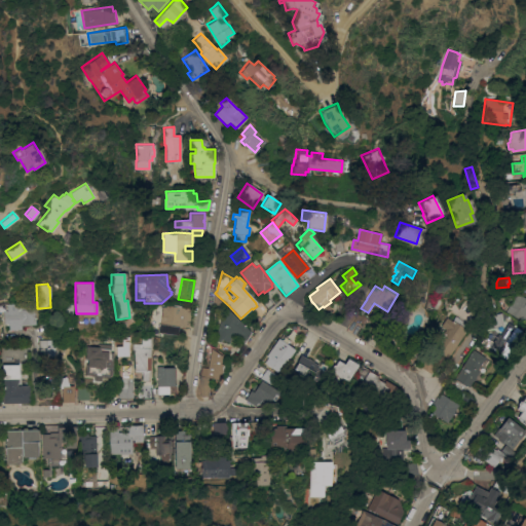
[(514,297),(521,296),(525,299),(525,318),(525,322),(517,317),(517,318),(513,316),(505,311),(511,302),(514,297)]
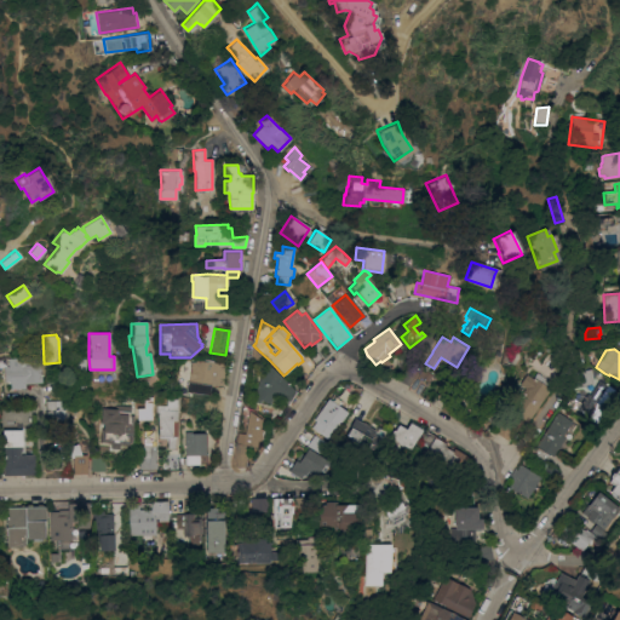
[(10,385),(10,382),(5,383),(4,368),(6,367),(6,359),(23,357),(23,366),(40,365),(41,383),(10,385)]
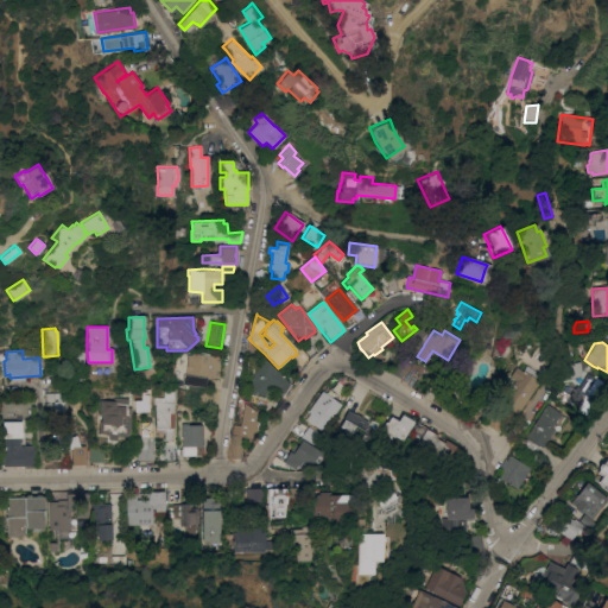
[(221,358),(219,379),(207,377),(206,387),(182,385),(183,374),(185,374),(188,355),(190,355),(191,353),(197,353),(197,354),(201,355),(201,353),(209,354),(209,355),(220,358),(221,358)]
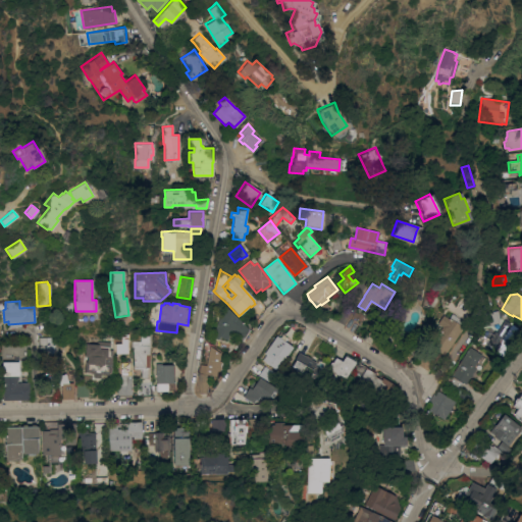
[(249,330),(243,341),(237,333),(230,345),(211,337),(224,306),(249,330)]
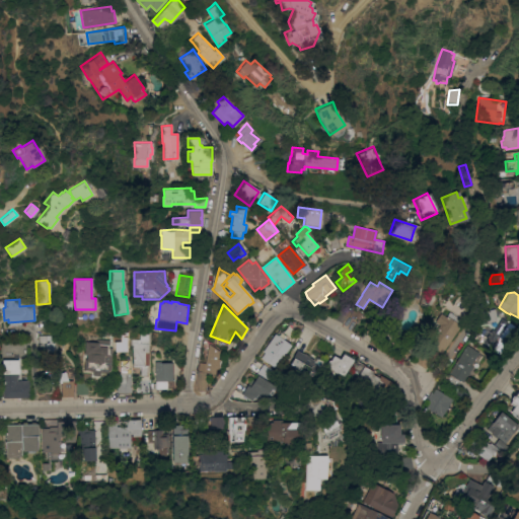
[(360,310),(359,312),(361,313),(357,319),(349,314),(354,306),(355,307),(360,310)]
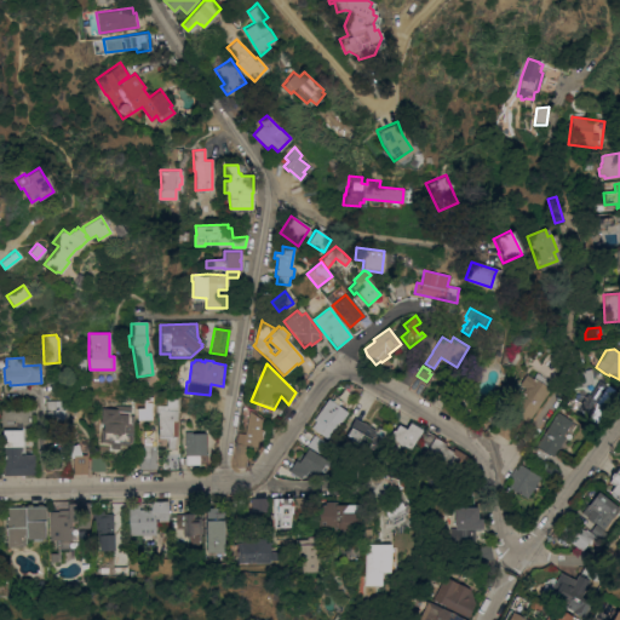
[(573,372),(590,369),(592,384),(575,386),(574,380),(573,372)]
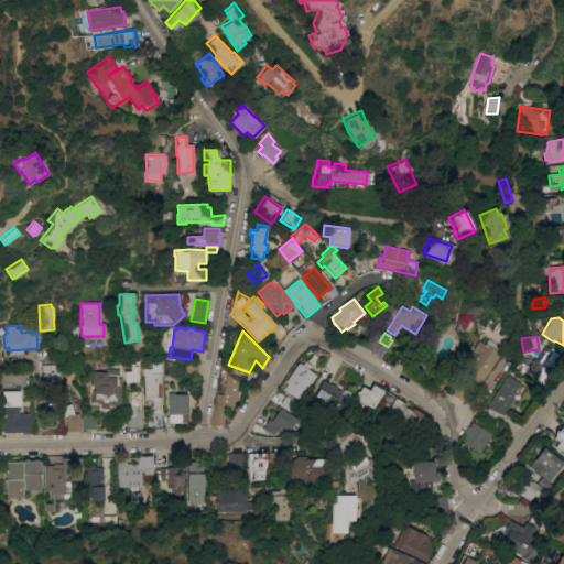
[(479,384),(462,372),(485,337),(499,347),(497,351),(500,354),(479,384)]
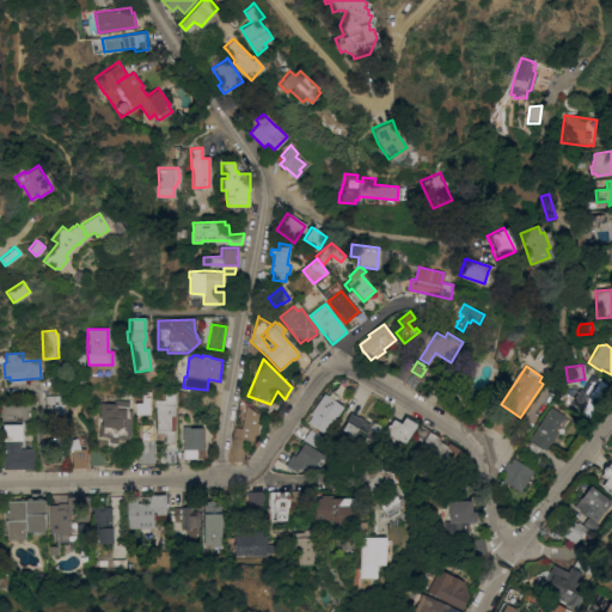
[(579,387),(581,390),(591,375),(607,387),(587,418),(557,399),(562,391),(573,397),(579,387)]
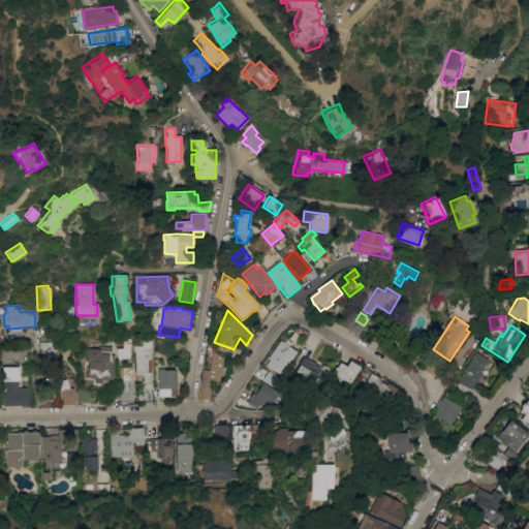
[(134,352),(132,352),(132,346),(134,346),(142,346),(142,340),(151,340),(151,350),(149,350),(149,352),(151,352),(151,353),(152,353),(152,356),(150,356),(150,360),(151,360),(151,372),(149,372),(149,380),(153,380),(153,401),(136,401),(136,374),(135,374),(134,352)]
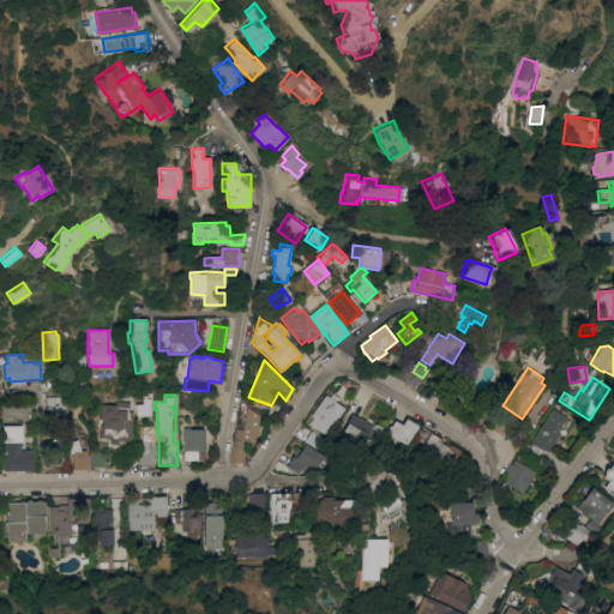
[(344,409),(325,435),(317,429),(320,423),(318,422),(314,428),(308,423),(312,417),(311,416),(324,396),(325,396),(344,409)]
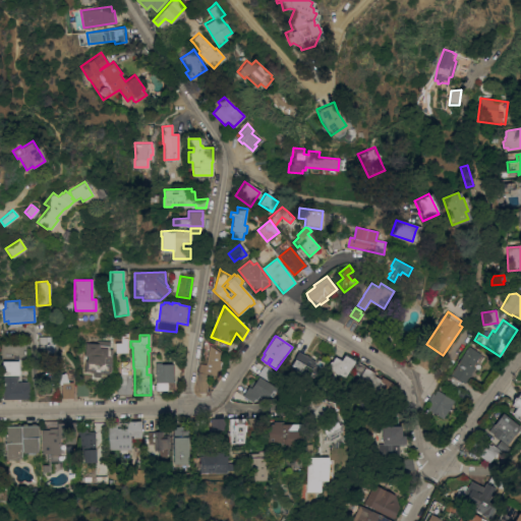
[(52,345),(54,345),(54,353),(39,354),(39,338),(52,337),(52,341),(52,345)]
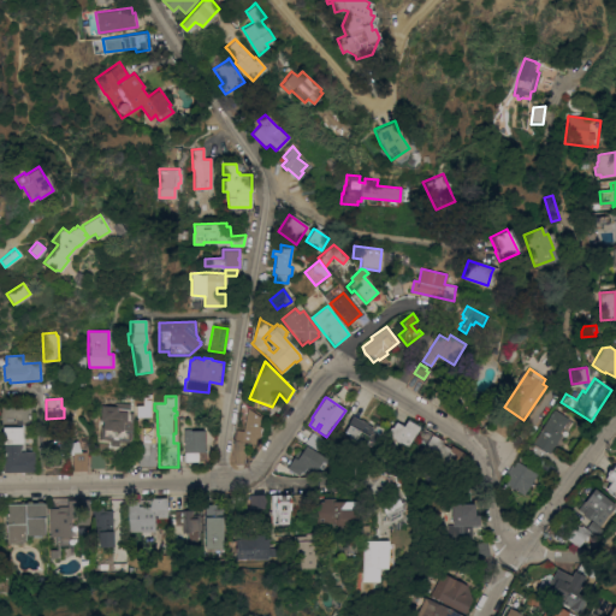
[(105,438),(106,421),(100,421),(101,407),(114,408),(116,403),(117,404),(117,402),(123,403),(123,401),(129,401),(132,406),(130,439),(120,438),(120,439),(105,438)]
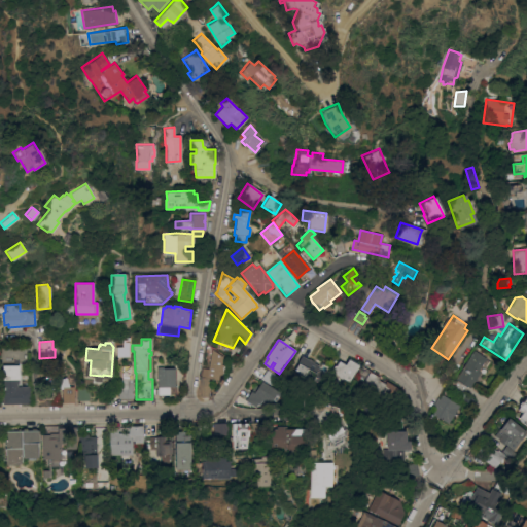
[(208,370),(211,349),(222,357),(221,364),(223,365),(221,375),(219,375),(218,381),(208,379),(210,396),(201,397),(200,385),(200,377),(202,367),(207,369),(208,370)]
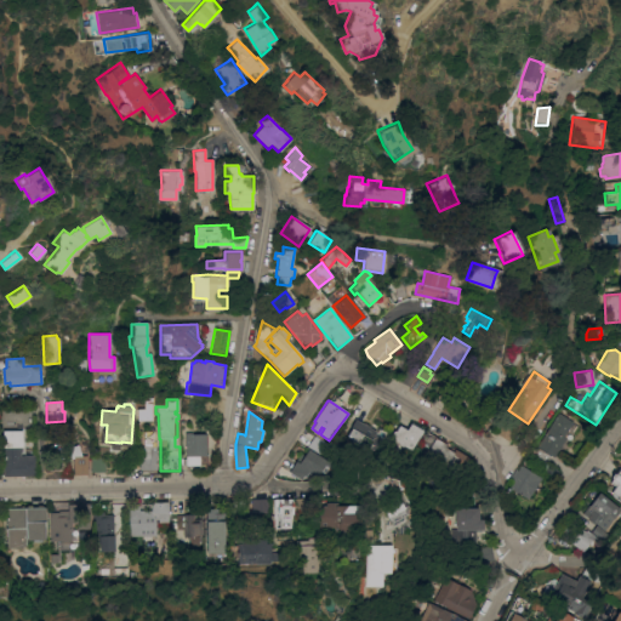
[(558,473),(551,483),(542,477),(527,500),(507,486),(511,482),(508,480),(514,469),(517,471),(520,466),(523,467),(529,459),(524,456),(528,451),(533,445),(536,448),(558,412),(573,422),(563,437),(565,439),(553,457),(550,455),(546,462),(559,471),(558,473)]
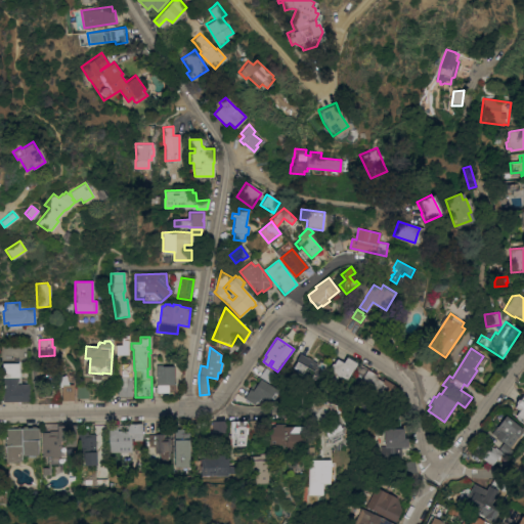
[(428,373),(418,365),(426,354),(436,361),(428,373)]
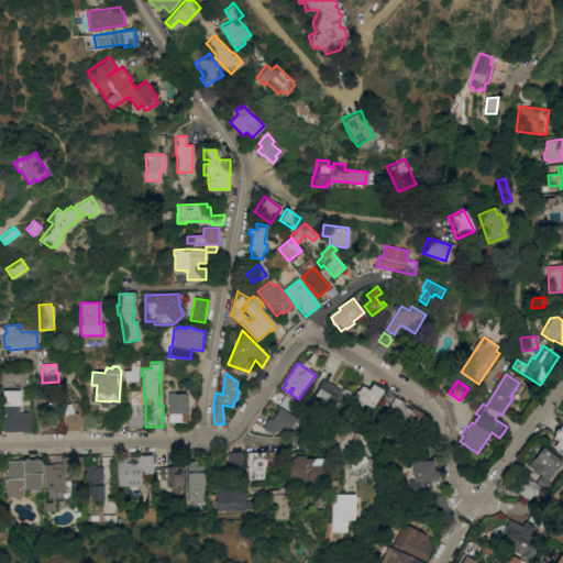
[(372,408),(364,404),(364,405),(361,403),(361,401),(353,397),(356,390),(357,392),(361,386),(367,390),(372,383),(383,389),(372,408)]
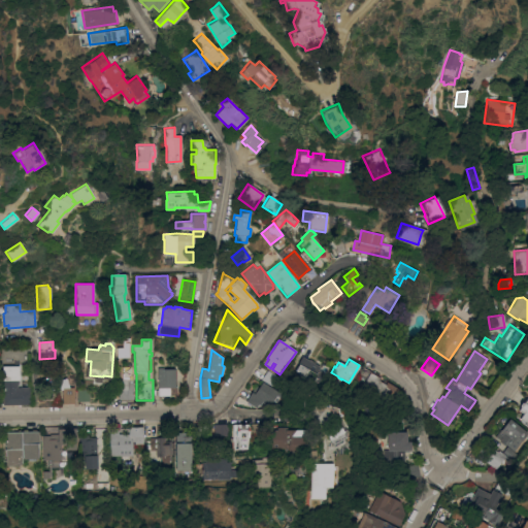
[(316,374),(314,377),(316,378),(311,384),(297,375),(299,372),(295,370),(298,364),(316,374)]
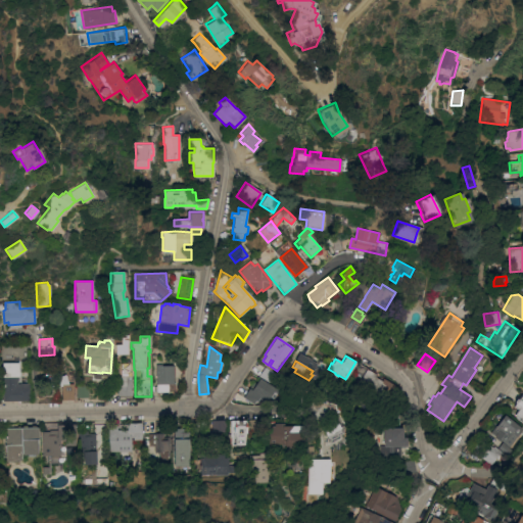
[(359,362),(367,367),(366,369),(376,375),(375,378),(381,381),(382,379),(394,386),(389,394),(382,390),(380,395),(359,383),(362,377),(352,373),(358,364),(359,362)]
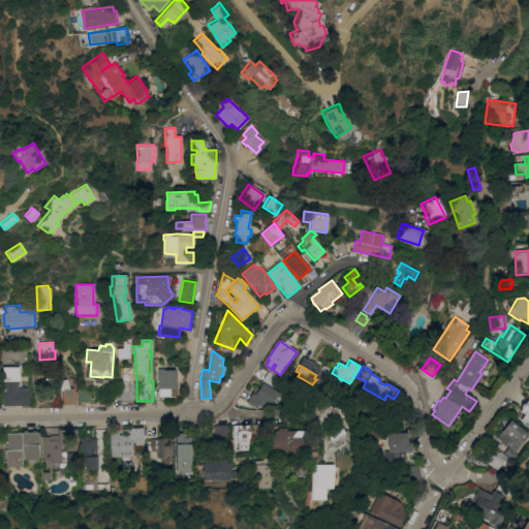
[(121,367),(131,367),(131,380),(133,380),(133,400),(119,401),(118,386),(119,386),(119,381),(122,379),(121,367)]
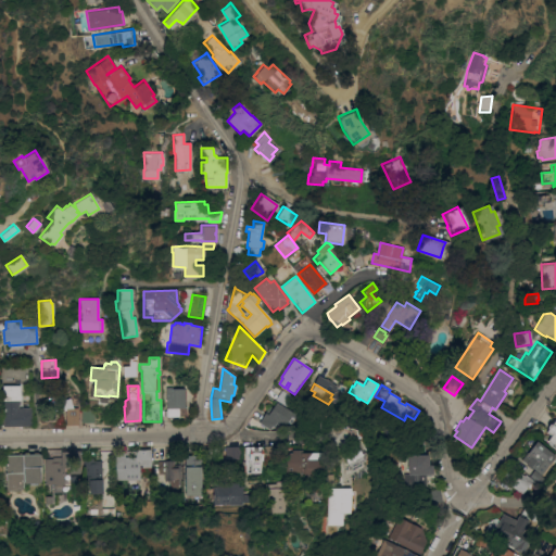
[(30,427),(3,427),(2,387),(19,387),(20,402),(22,402),(22,409),(30,409),(30,426),(30,427)]
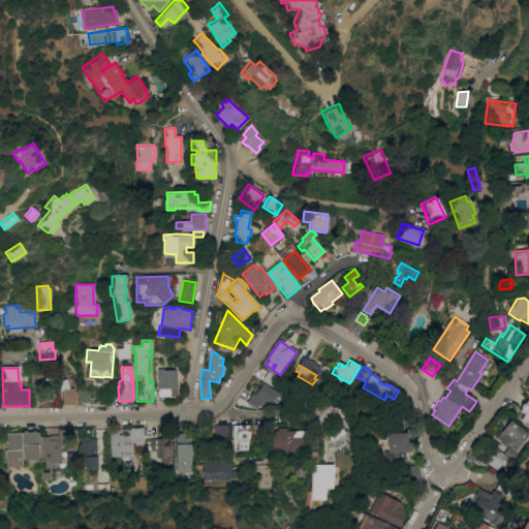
[(169,396),(169,397),(158,397),(157,369),(163,369),(163,370),(175,370),(175,371),(176,371),(177,396),(169,396)]
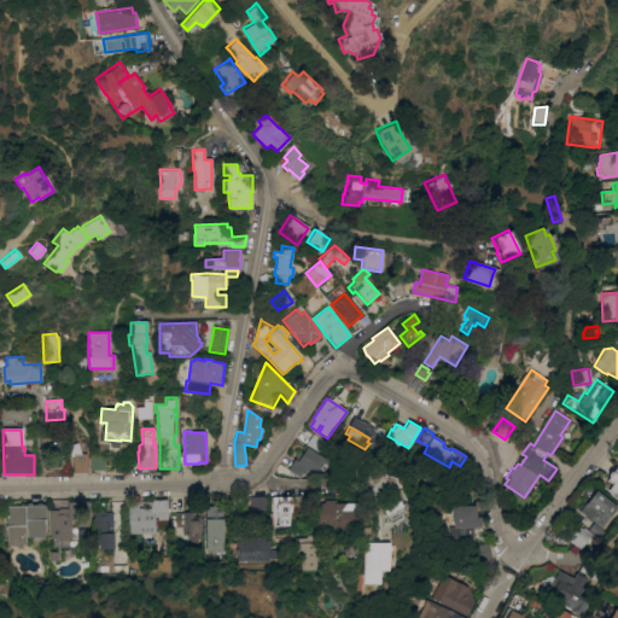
[(324,441),(318,453),(305,444),(313,433),(324,441)]
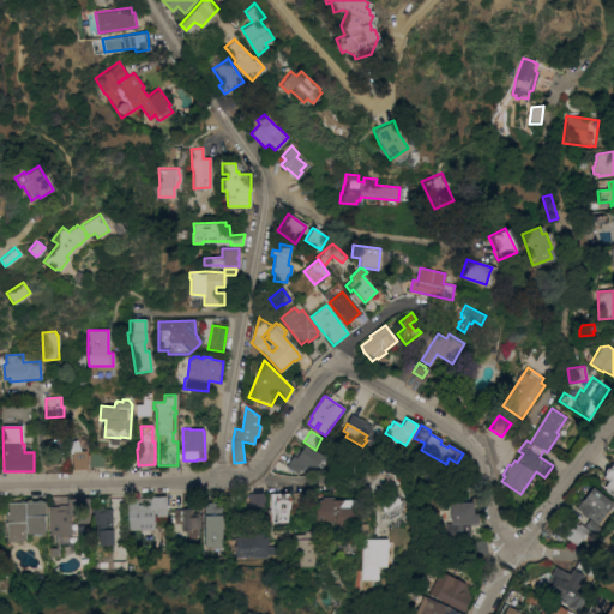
[(79,451),(85,451),(86,469),(73,469),(72,453),(70,453),(70,443),(77,440),(79,451)]
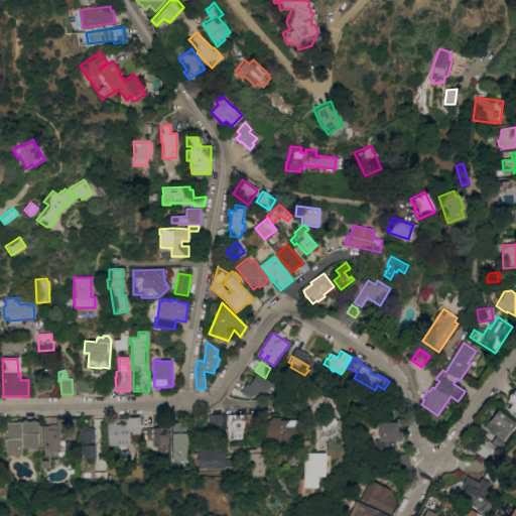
[(246,396),(240,393),(246,383),(248,385),(255,373),(274,385),(269,393),(266,391),(263,396),(261,396),(255,393),(253,396),(252,396),(251,396),(250,399),(246,396)]
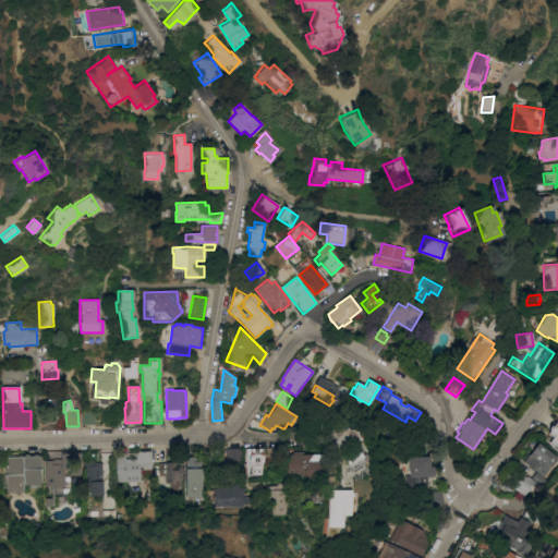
[(83,424),(82,411),(94,411),(95,424),(83,424)]
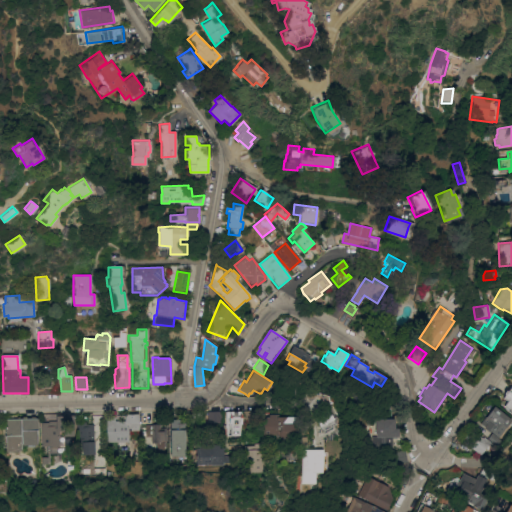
[(511,410),(510,413),(507,411),(508,410),(502,405),(505,400),(501,397),(503,395),(502,395),(502,394),(501,393),(504,390),(505,391),(510,384),(511,384),(511,410)]
